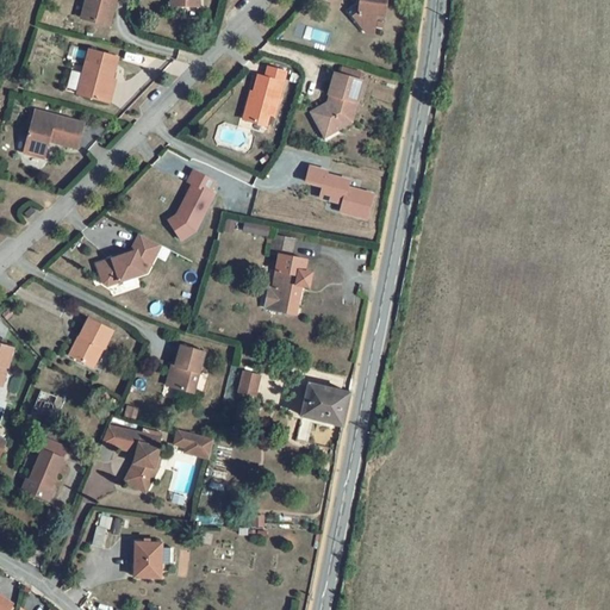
[(114,0),(85,0),(80,18),(107,25),(114,0)]
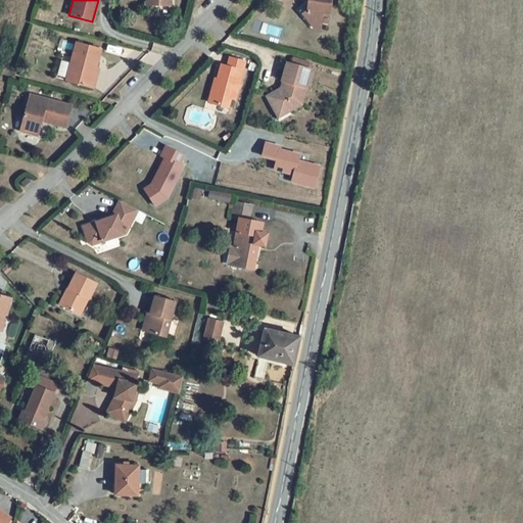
[(308,0),(307,11),(302,15),(312,29),(320,30),(321,13),(328,14),(329,0),(308,0)]
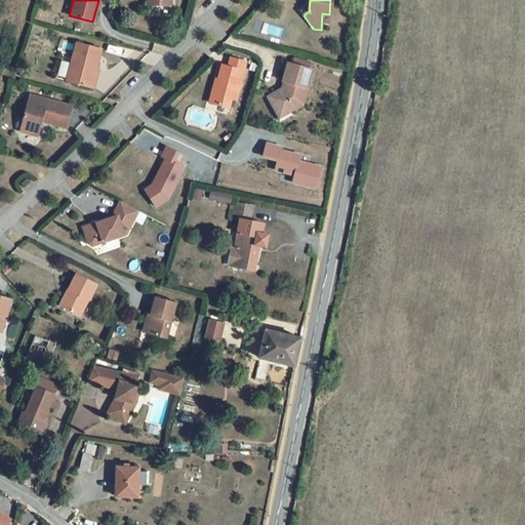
[(99,50),(76,44),(66,81),(93,88),(98,71),(95,70),(99,50)]
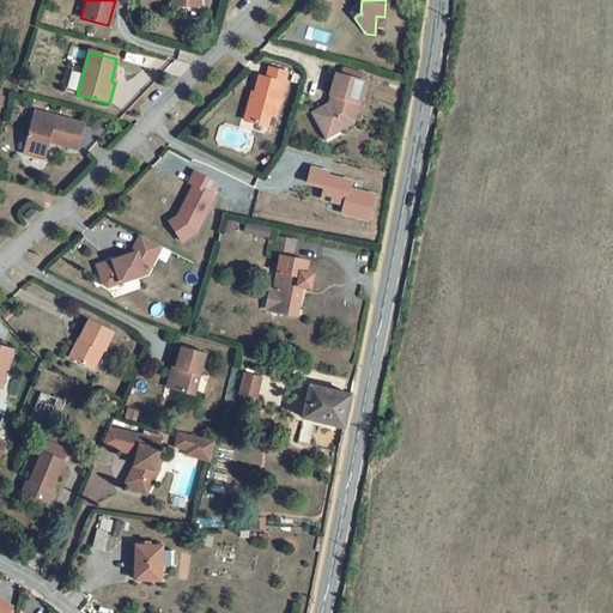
[(343,67),(341,74),(362,79),(364,72),(343,67)]
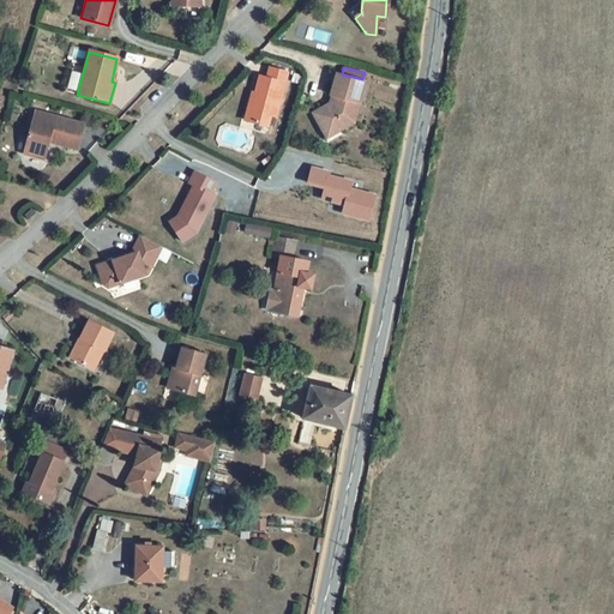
[(287,72),(268,68),(265,78),(259,77),(254,92),(251,92),(244,120),(268,126),(270,115),(276,118),(287,72)]
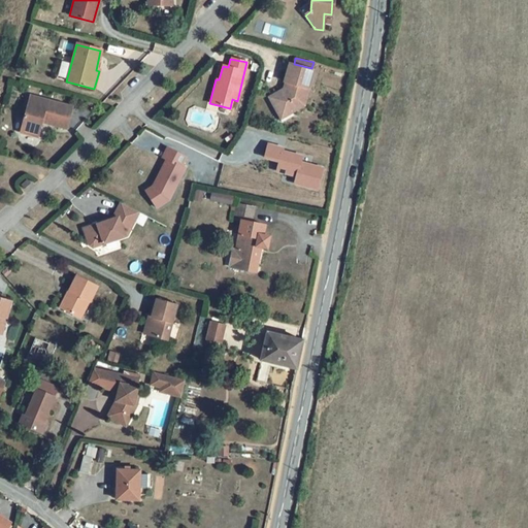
[(314,70),(290,63),(285,83),(288,84),(287,87),(285,87),(284,90),(270,97),(279,113),(278,113),(283,122),(294,116),(293,113),(304,105),(309,89),(308,89),(314,70)]
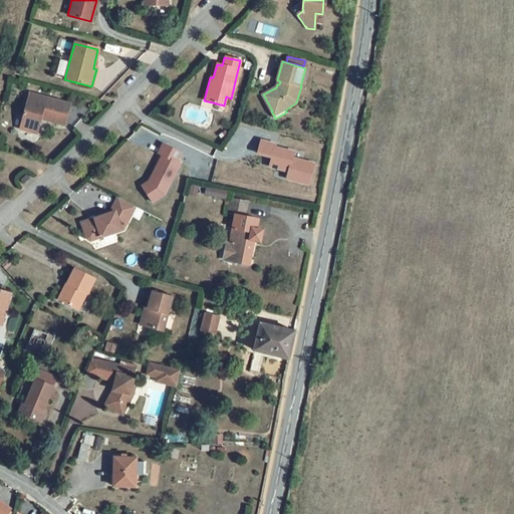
[(69,102),(28,93),(18,126),(36,133),(39,117),(63,123),(69,102)]
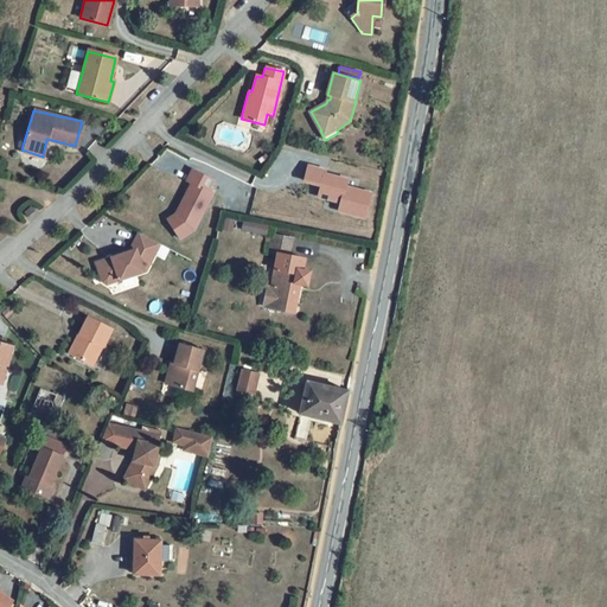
[(213,180),(192,170),(186,180),(191,183),(176,213),(167,219),(173,228),(185,219),(197,224),(212,193),(209,191),(213,180)]
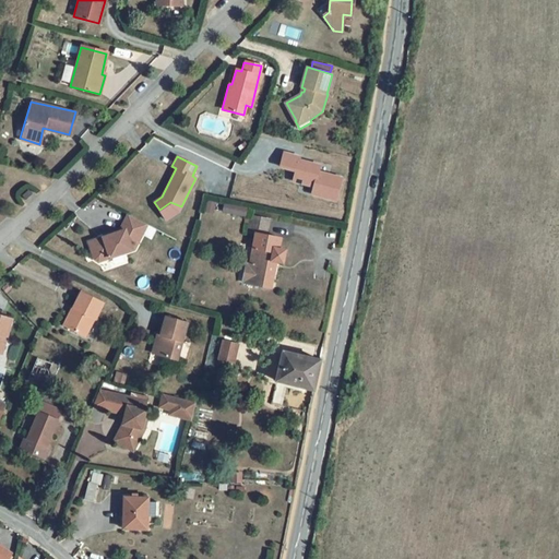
[(249,206),(226,202),(225,210),(248,214),(249,206)]
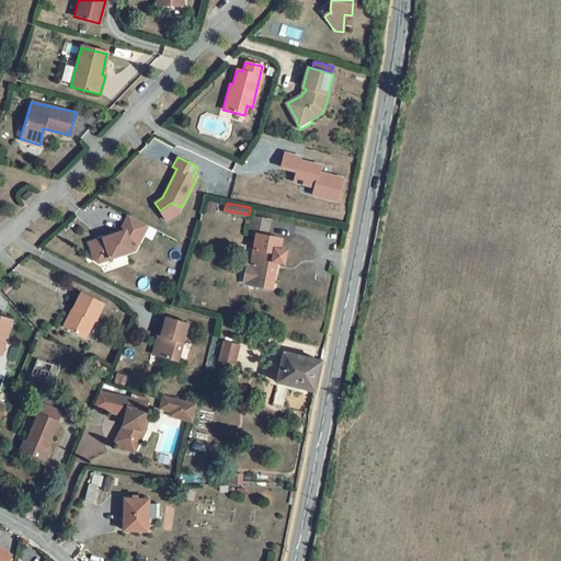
[(147,226),(128,217),(119,235),(90,244),(96,262),(100,264),(136,251),(147,226)]
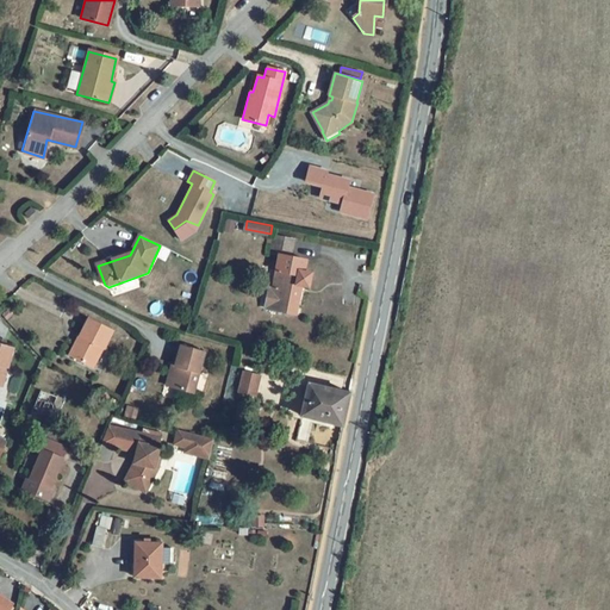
[(294,243),(275,238),(272,256),(280,257),(273,291),(269,290),(265,311),(302,318),(306,291),(309,292),(312,278),(303,277),(306,263),(291,260),(294,243)]
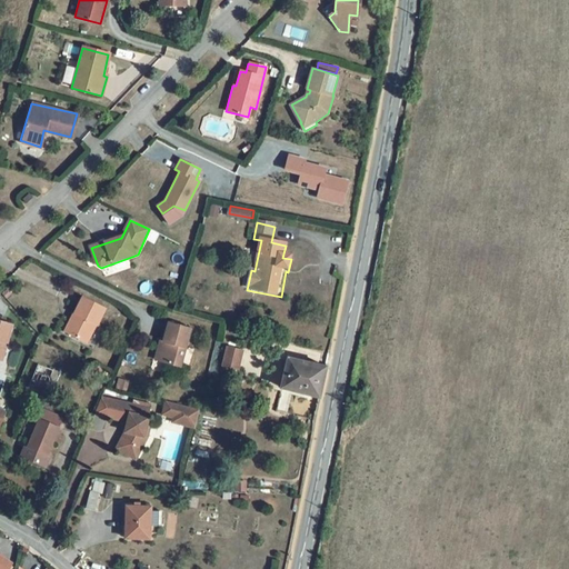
[(105,309),(82,297),(63,331),(85,342),(95,325),(96,325),(105,309)]
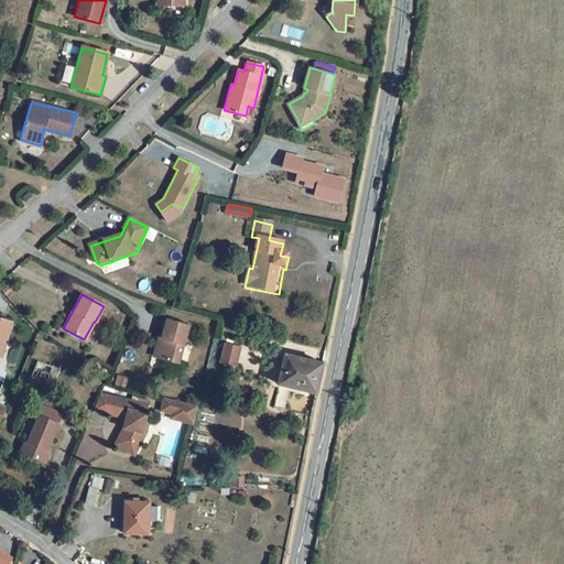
[(12,320),(0,315),(0,354),(2,355),(12,320)]
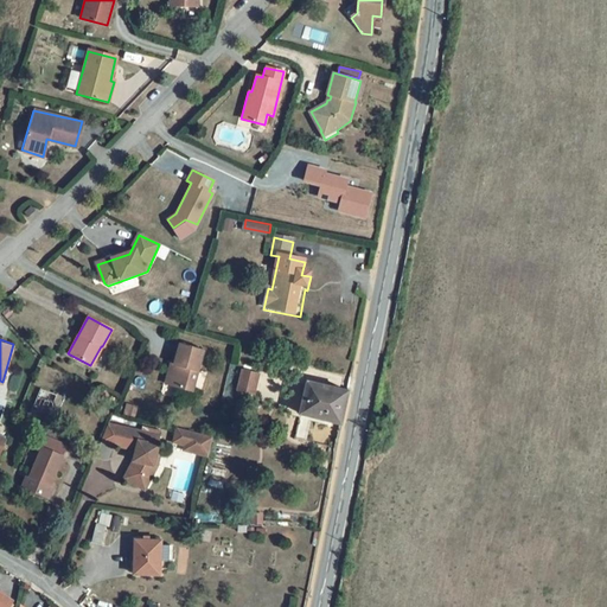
[(204,349),(177,342),(167,383),(193,390),(204,349)]
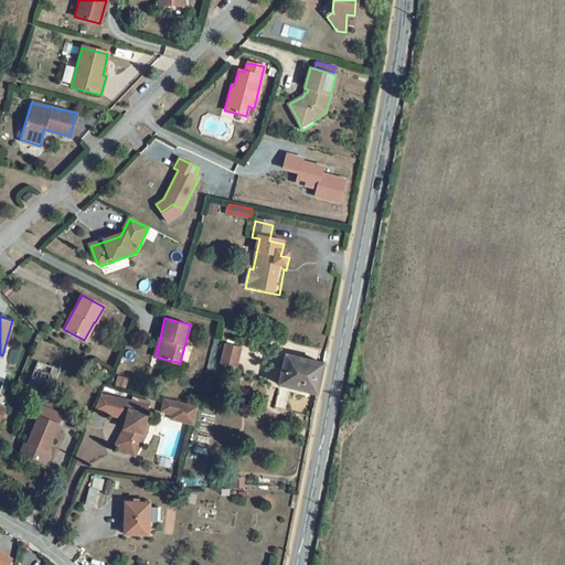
[(224,342),(220,361),(237,365),(242,345),(224,342)]
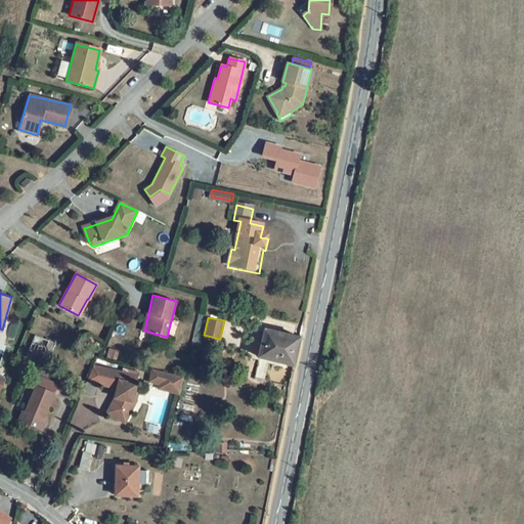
[(299,334),(262,326),(256,354),(293,362),(299,334)]
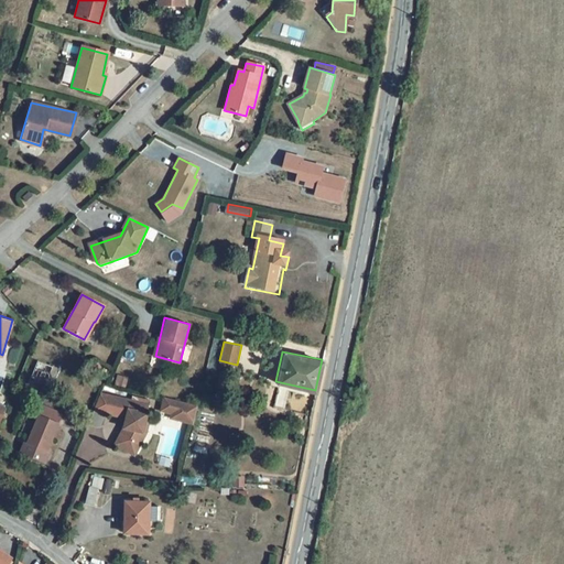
[(51,365),(36,359),(28,383),(42,389),(51,365)]
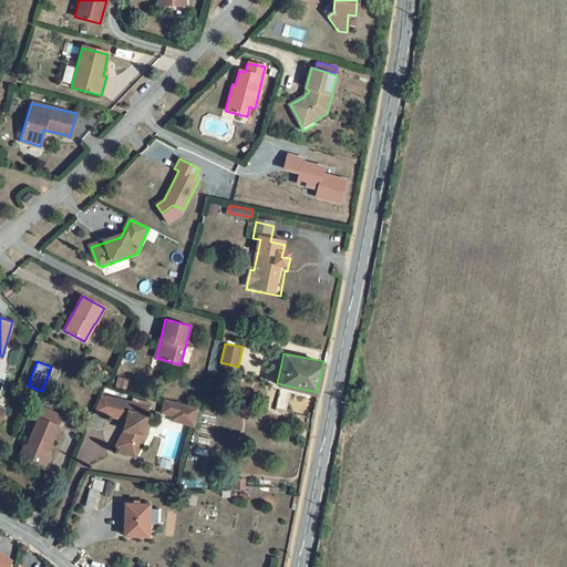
[(148,406),(115,398),(111,415),(126,419),(124,430),(114,445),(127,454),(134,443),(135,445),(142,433),(147,415),(145,415),(148,406)]
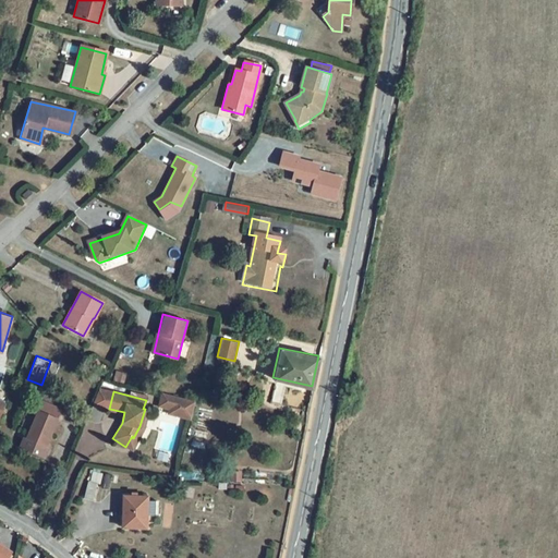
[(160,392),(157,410),(192,416),(195,399),(160,392)]
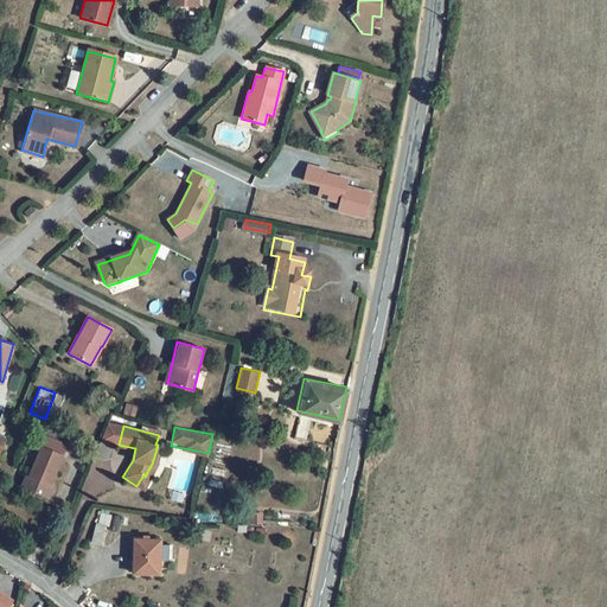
[(31,461),(24,479),(32,483),(30,489),(50,497),(64,461),(44,453),(39,465),(31,461)]
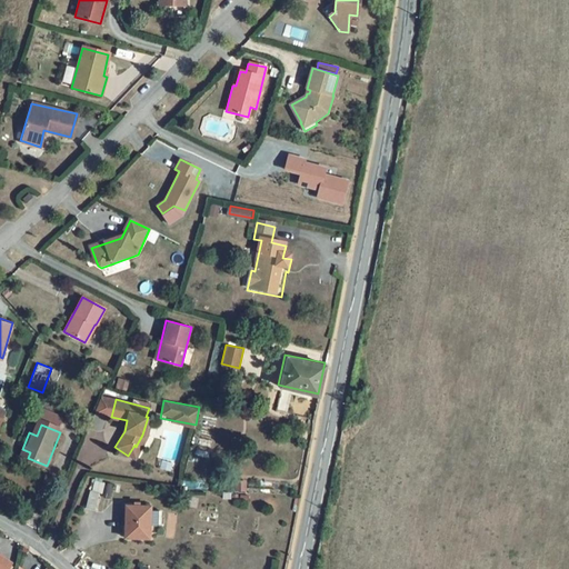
[(115,487),(107,483),(102,496),(110,498),(115,487)]
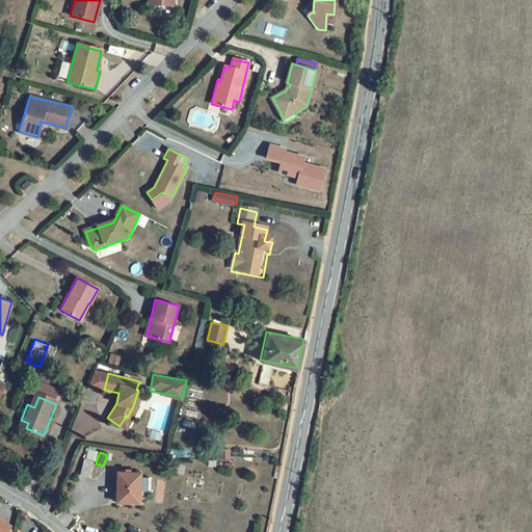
[(138,489),(148,490),(149,478),(139,477),(139,473),(116,472),(114,501),(137,502),(138,489)]
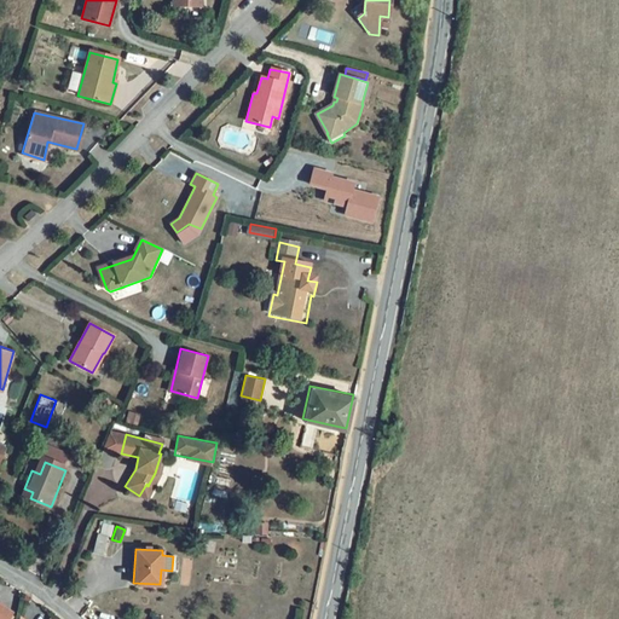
[(9,618),(13,613),(0,605),(0,618),(9,618)]
